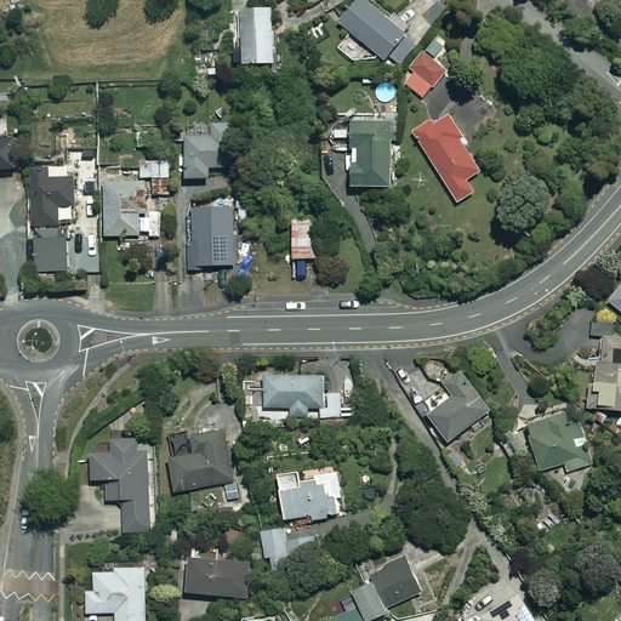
[(396,23),(368,0),(358,0),(339,23),(385,62),(388,56),(400,66),(419,44),(405,33),(410,28),(399,18),(396,23)]
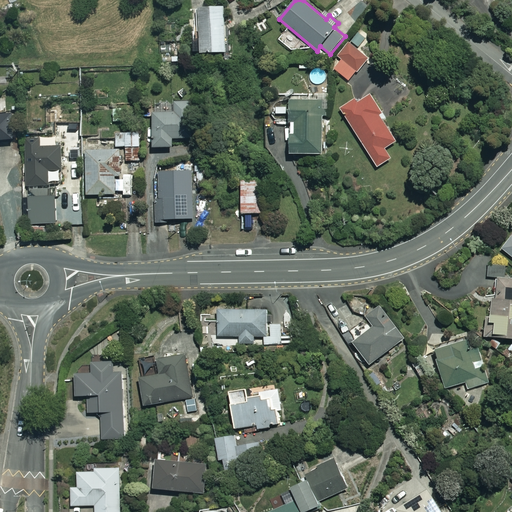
[(227,52),(224,8),(199,9),(200,30),(193,30),(194,54),(227,52)]
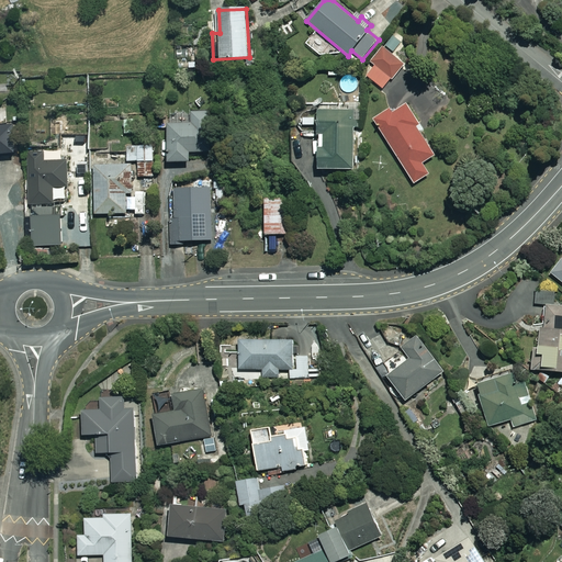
[(403,64),(383,48),(371,63),(374,65),(367,76),(383,89),(403,64)]
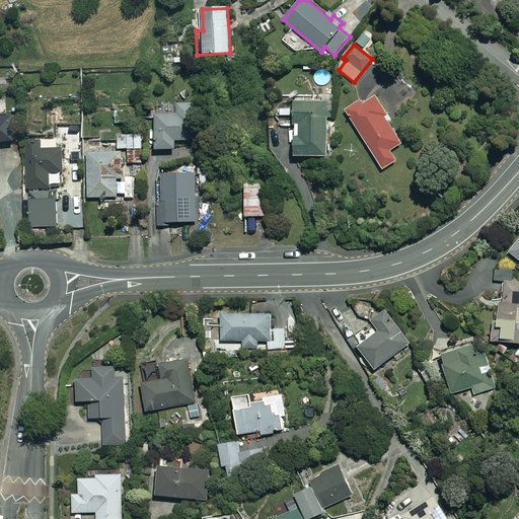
[(315,81),(317,84),(321,86),(325,85),(328,83),(330,78),(329,74),(326,71),(322,70),(318,71),(315,76),(315,81)]
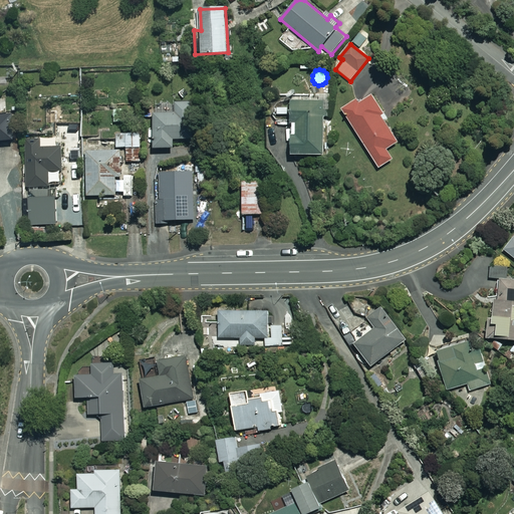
[(382,114),(371,97),(359,104),(357,101),(342,110),(378,169),(393,160),(387,150),(398,143),(380,115),(382,114)]
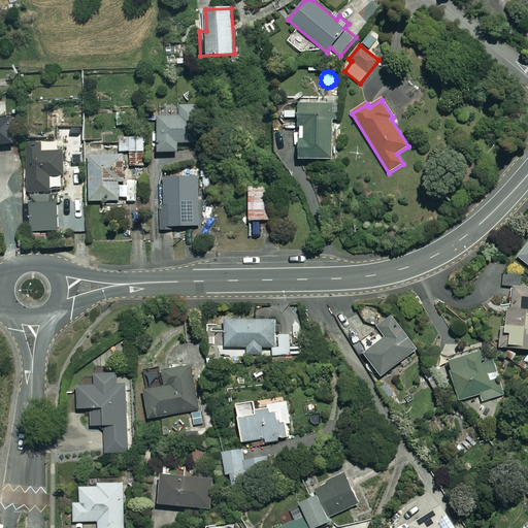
[(331,104),(299,104),(300,160),(332,159),(331,104)]
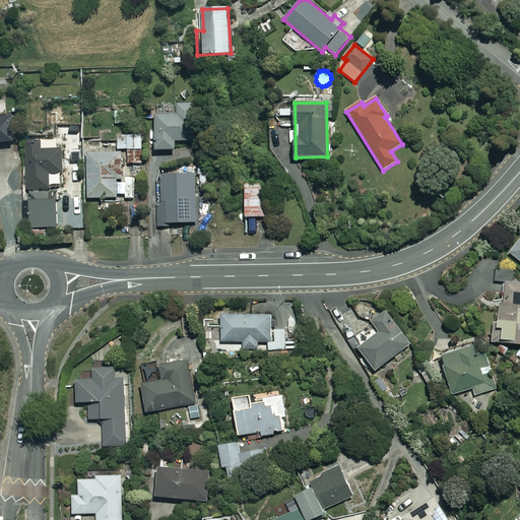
[(195,104),(178,104),(178,115),(155,115),(155,150),(176,150),(176,141),(195,141),(195,104)]
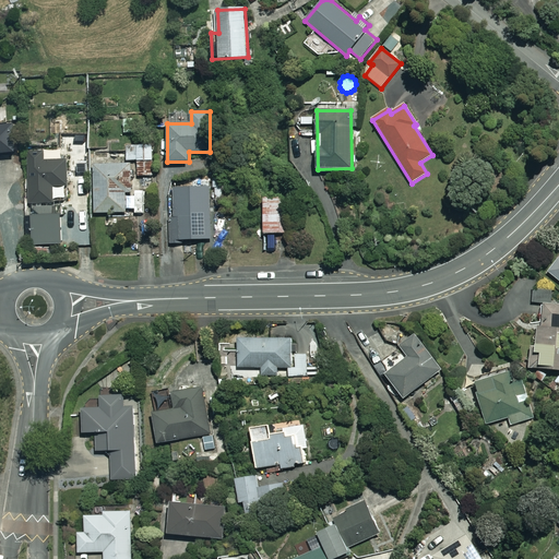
[(50,115),(31,116),(32,145),(51,144),(50,115)]
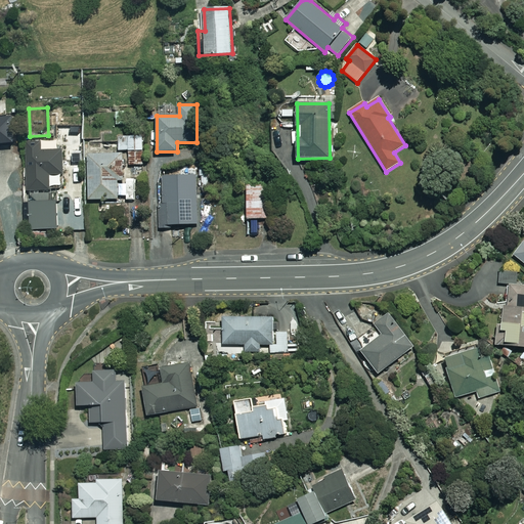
[(129,111),(115,113),(117,126),(132,124),(129,111)]
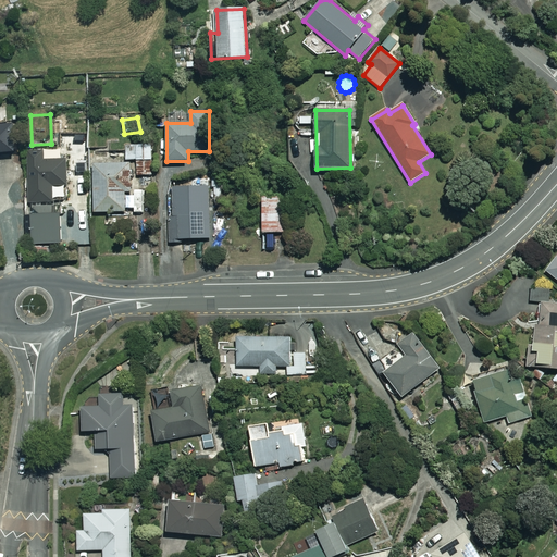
[(0,153),(16,152),(13,124),(0,125),(0,153)]
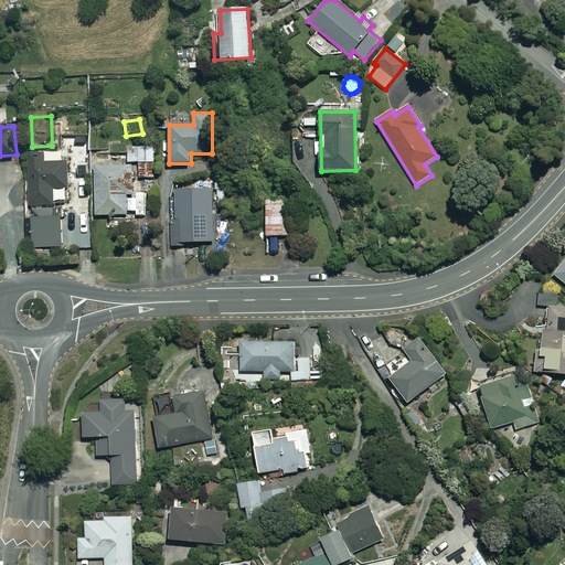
[(89,173),(87,140),(65,142),(66,158),(71,157),(72,174),(89,173)]
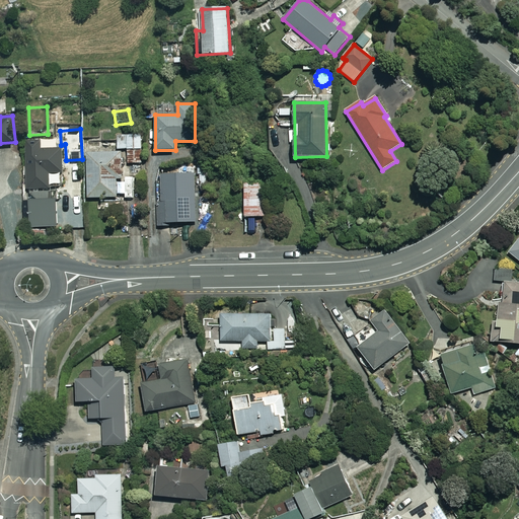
[(141,133),(118,134),(119,149),(142,148),(141,133)]
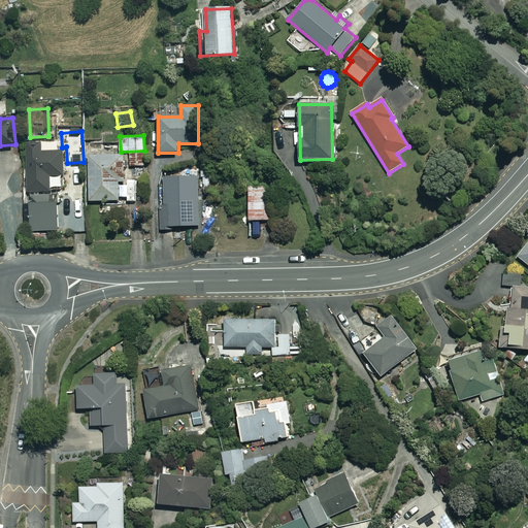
[(42,153),(42,144),(27,144),(27,193),(50,192),(50,177),(64,177),(63,152),(42,153)]
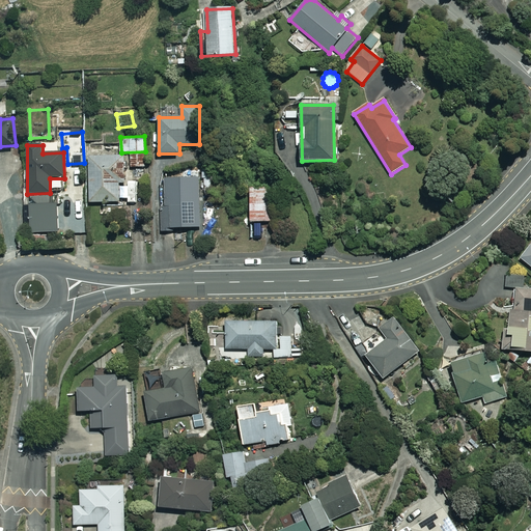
[(146,154),(131,154),(131,167),(146,167),(146,154)]
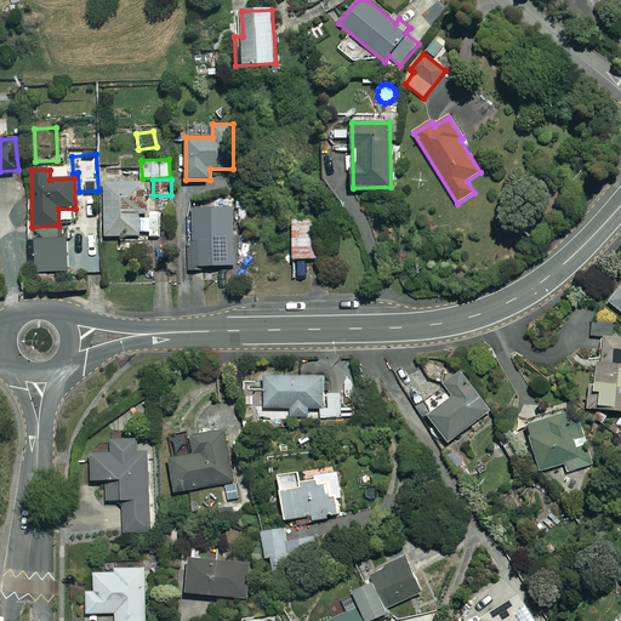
[(149,215),(149,183),(104,183),(106,237),(140,237),(140,215),(149,215)]
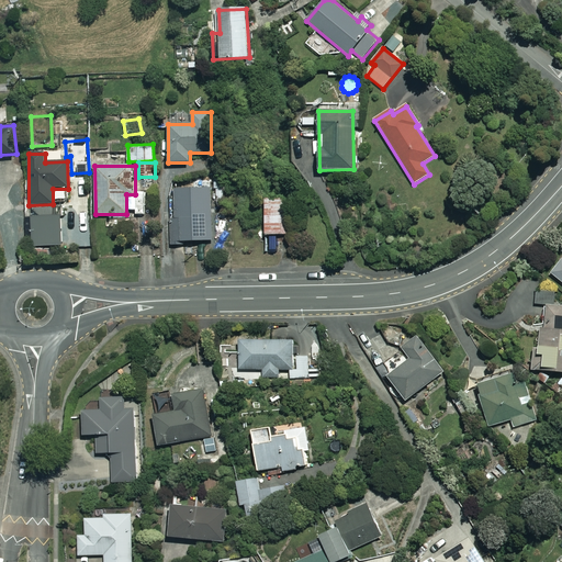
[(215,240),(211,188),(173,190),(176,221),(171,221),(172,243),(215,240)]
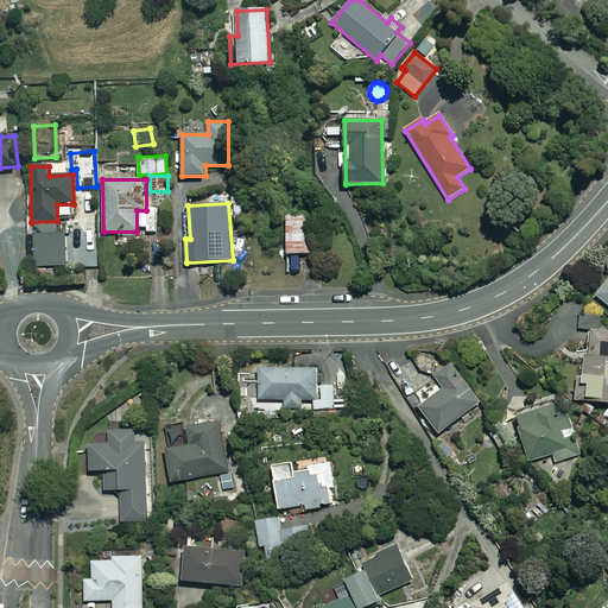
[(312,211),(287,211),(287,254),(314,254),(312,211)]
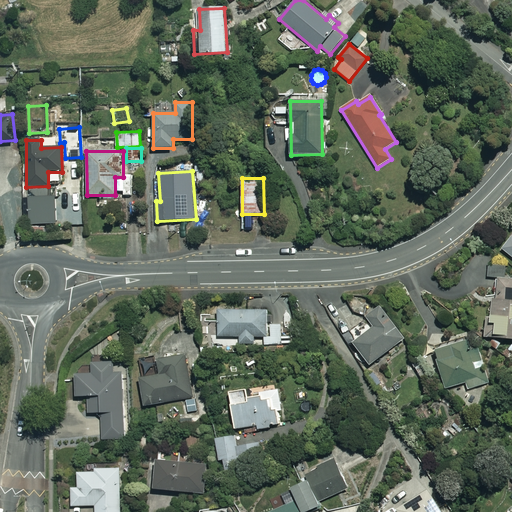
[(56,224),(55,197),(29,198),(30,225),(56,224)]
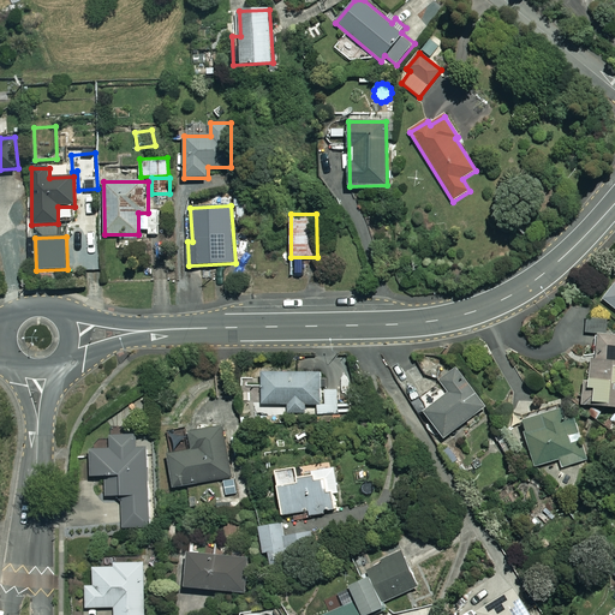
[(614,284),(602,299),(614,309),(614,284)]
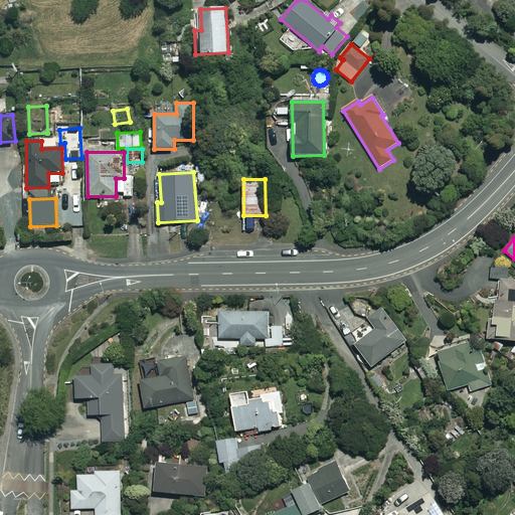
[(514,282),(507,282),(508,269),(491,267),(490,279),(500,280),(499,297),(494,306),(492,329),(488,329),(487,339),(514,341),(514,282)]
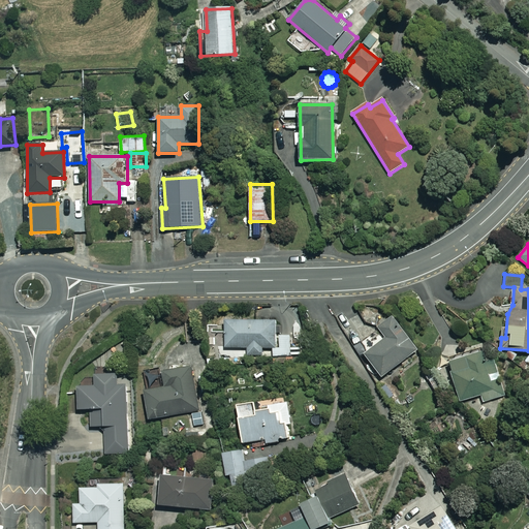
[(418,351),(393,316),(378,328),(386,340),(365,355),(382,378),(418,351)]
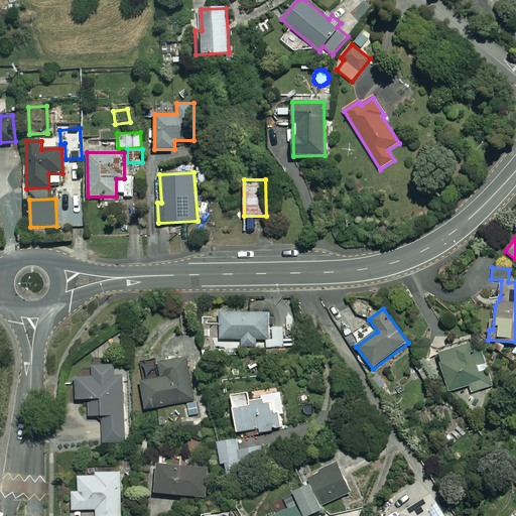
[(269,312),(220,313),(220,340),(242,340),(243,347),(256,347),(256,339),(270,339),(269,312)]
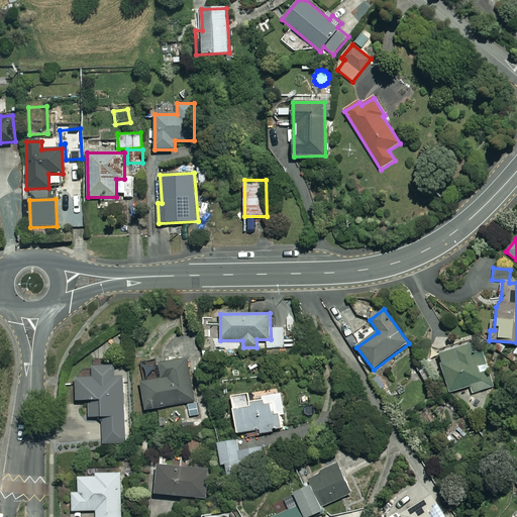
[(483,373),(473,343),(438,355),(450,393),(471,386),(473,393),(493,387),(488,372),(483,373)]
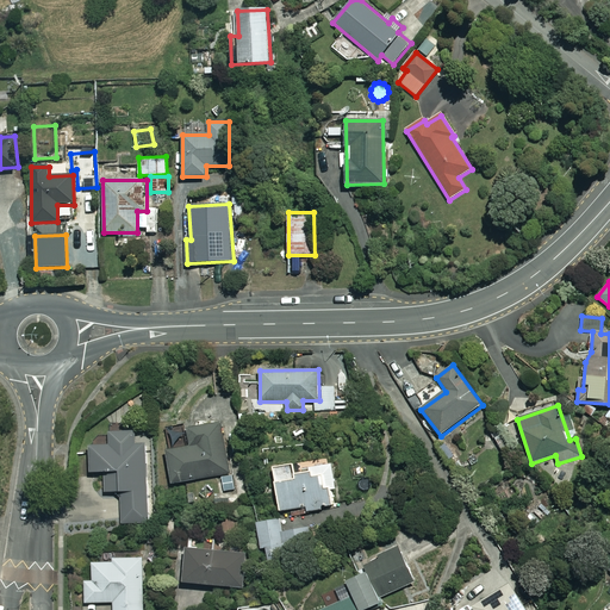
[(230,474),(222,423),(188,428),(191,448),(167,452),(172,484),(230,474)]
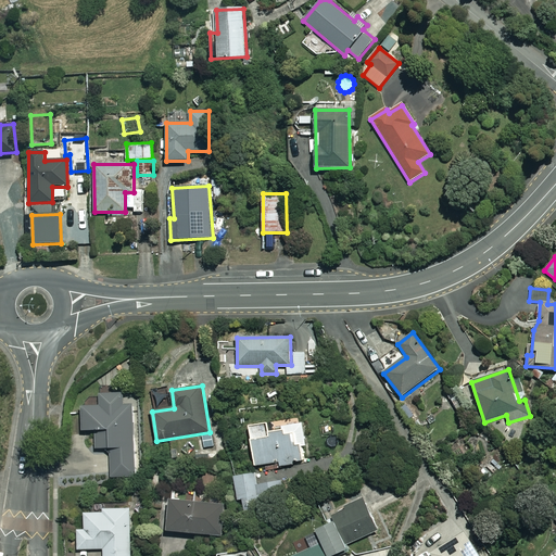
[(123,392),(100,393),(100,406),(81,406),(83,431),(96,430),(97,449),(111,449),(112,477),(136,476),(133,404),(123,404),(123,392)]
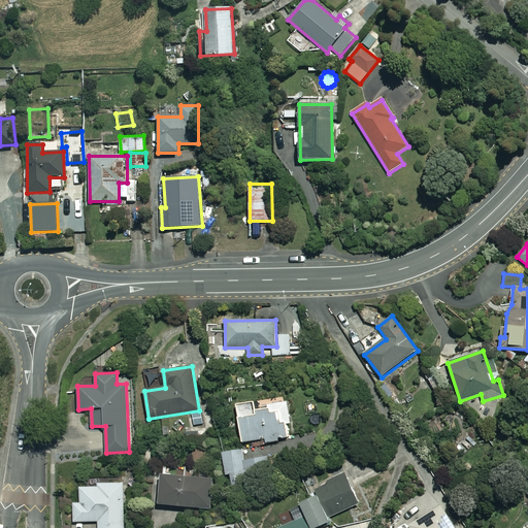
[(256,406),(255,402),(236,404),(241,442),(265,438),(266,442),(290,439),(288,424),(291,423),(288,401),(256,406)]
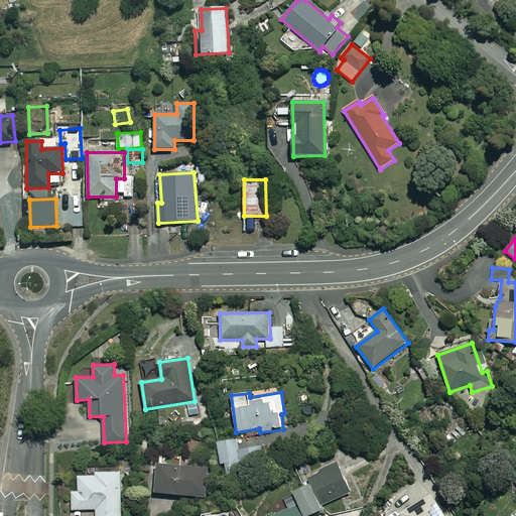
[(222,470),(264,464),(261,443),(237,447),(236,438),(218,440),(222,470)]
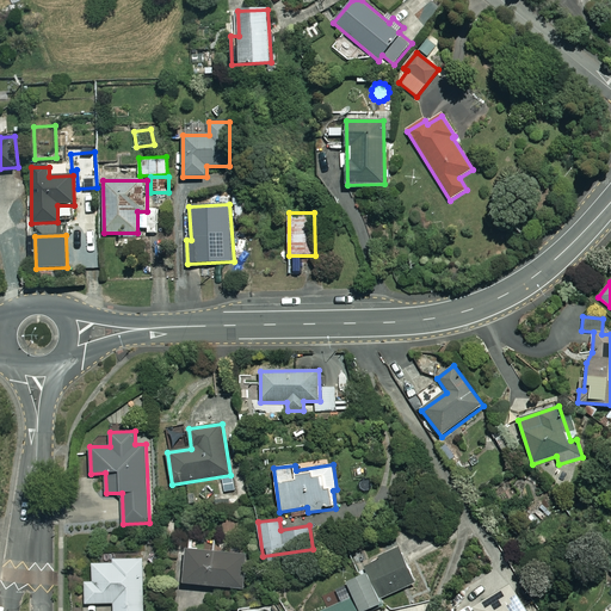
[(213,542),(187,539),(184,584),(242,588),(245,555),(211,553),(213,542)]
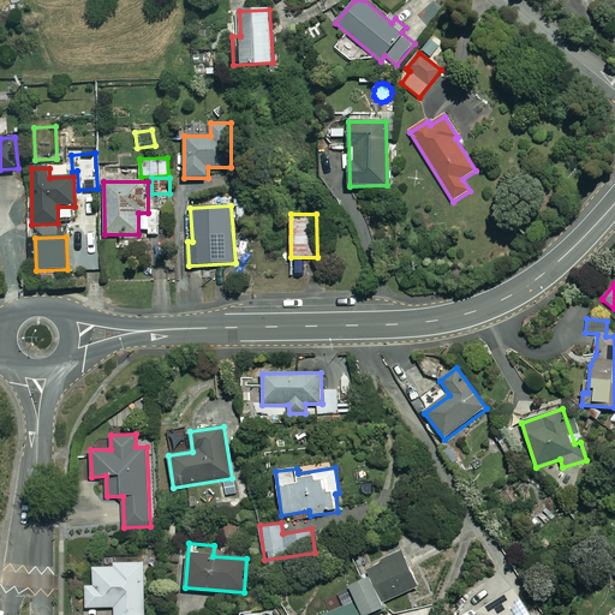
[(417,587),(402,554),(368,571),(370,578),(350,587),(356,601),(326,614),(368,614),(386,607),(384,602),(417,587)]
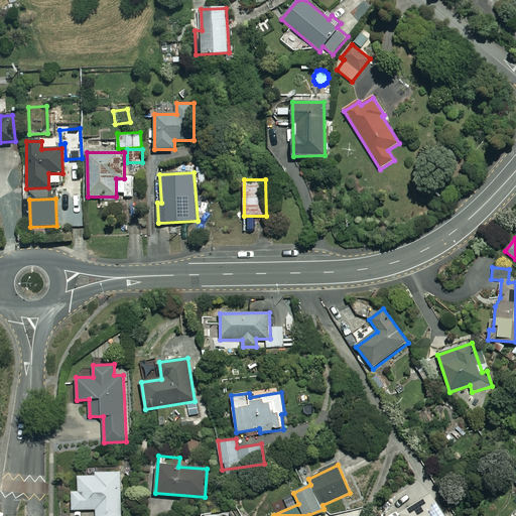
[(123,515),(121,472),(95,473),(95,476),(79,477),(79,492),(72,492),(73,510),(96,509),(96,515),(123,515)]
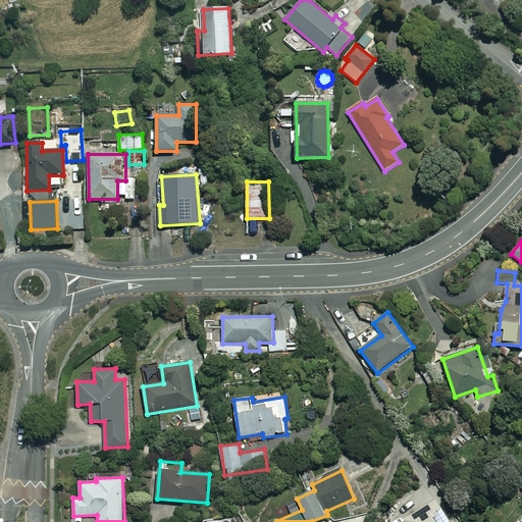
[(441,498),(431,482),(399,502),(411,521),(410,521),(451,521),(437,500),(441,498)]
